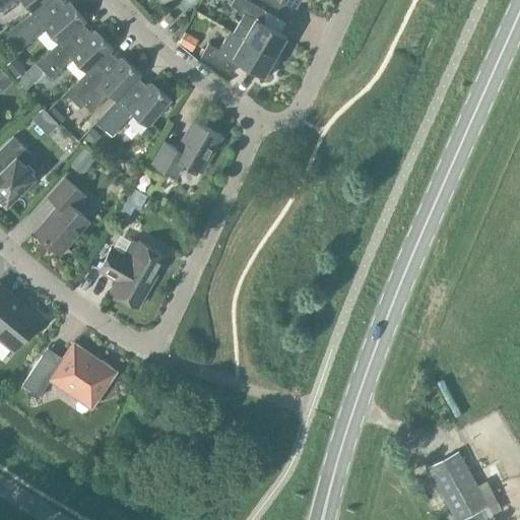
[(50,0),(0,0),(0,11),(14,0),(21,0),(31,13),(33,13),(44,4),(44,5),(50,0)]
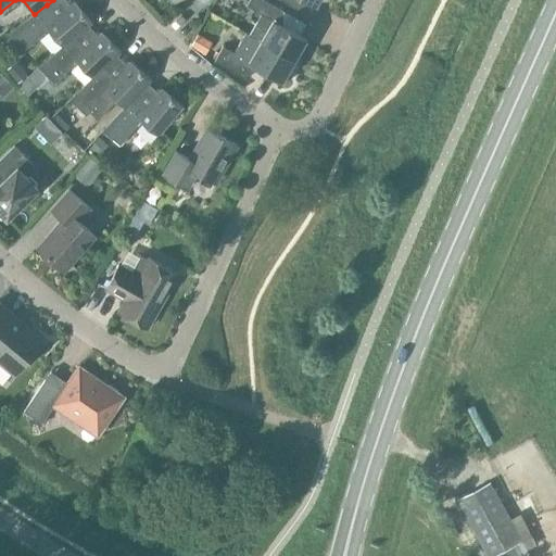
[(252,36),(298,63),(299,62),(303,46),(306,39),(277,23),(283,11),(263,0),(250,0),(247,5),(262,14),(250,35),(252,37),(252,36)]
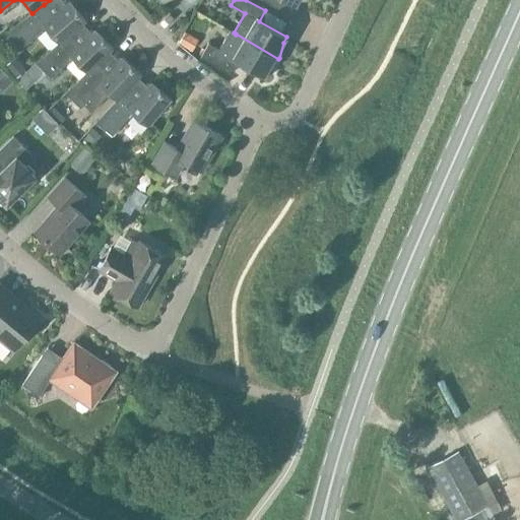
[(33,13),(31,13),(8,31),(22,48),(45,28),(58,44),(59,44),(70,35),(86,21),(69,2),(54,15),(44,5),(44,4),(33,13)]
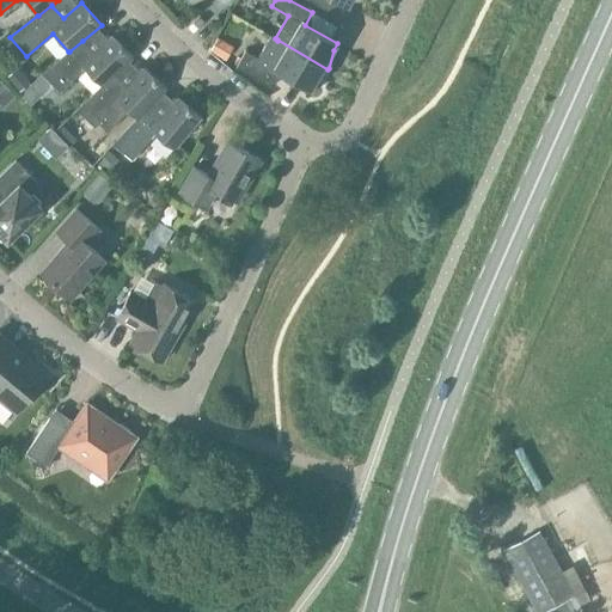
[(69,51),(68,51),(42,74),(60,92),(85,68),(102,86),(115,74),(133,57),(112,36),(95,53),(83,41),(69,51)]
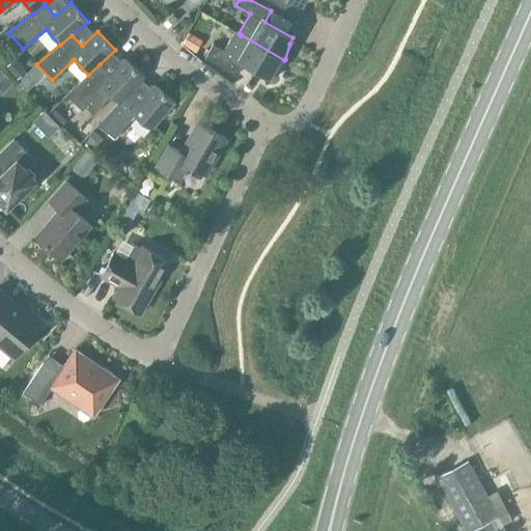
[(233,75),(242,61),(270,78),(273,72),(283,61),(284,60),(241,34),(241,35),(239,33),(234,31),(224,51),(213,45),(205,58),(233,75)]
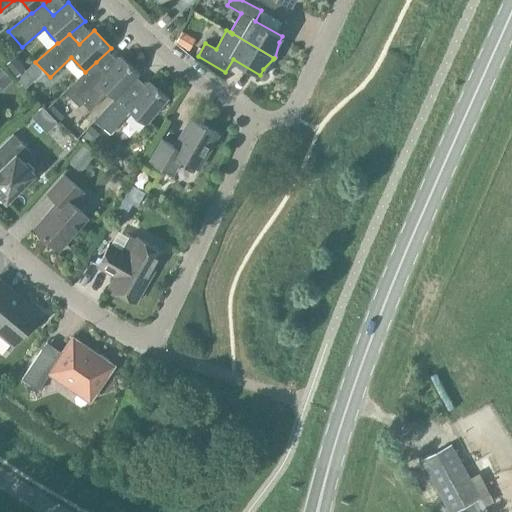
[(85,72),(64,92),(80,107),(83,103),(90,111),(107,92),(114,99),(115,99),(125,88),(125,89),(139,74),(121,57),(107,72),(96,62),(85,72)]
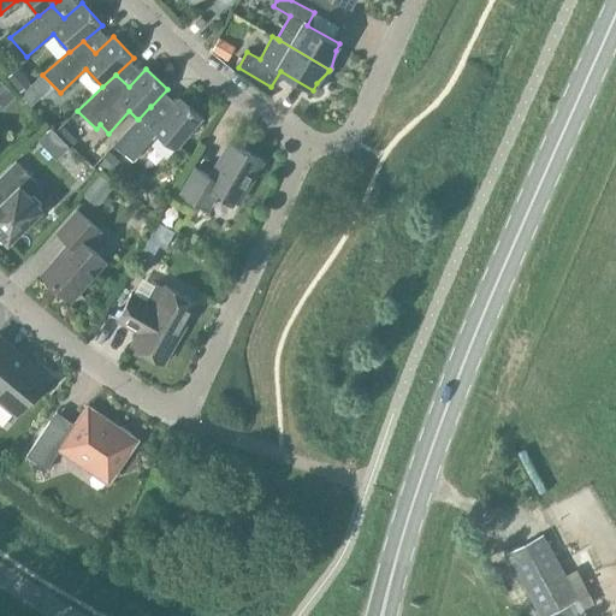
[(0,102),(12,112),(23,100),(1,82),(0,83),(0,102)]
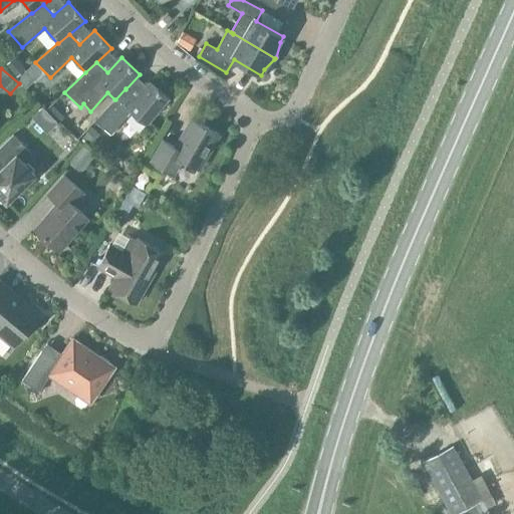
[(115,99),(114,99),(94,120),(111,135),(130,111),(147,125),(169,98),(150,82),(137,98),(125,89),(125,88),(115,99)]
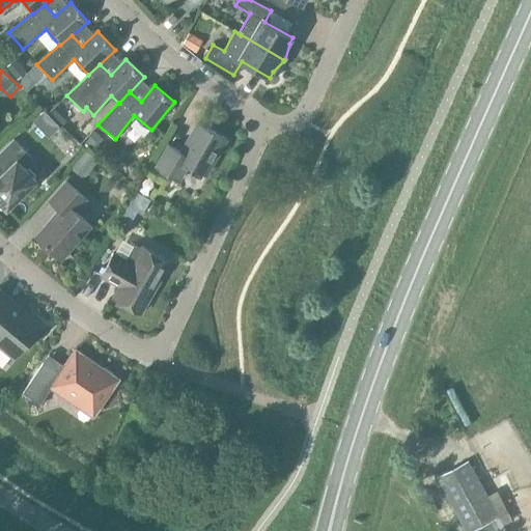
[(39,126),(54,141),(63,132),(49,116),(39,126)]
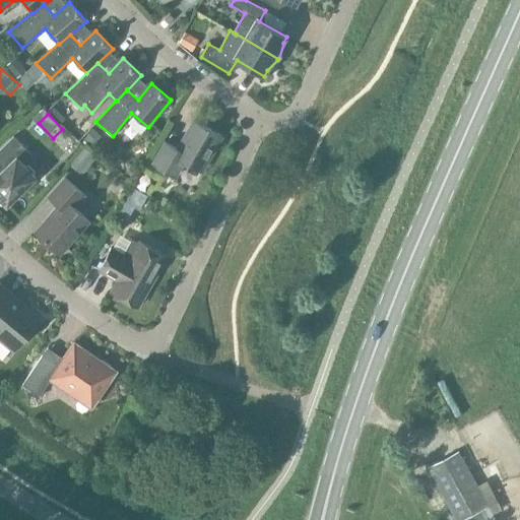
[(188,164),(201,171),(221,136),(194,121),(178,149),(166,142),(152,164),(176,177),(182,166),(188,164)]
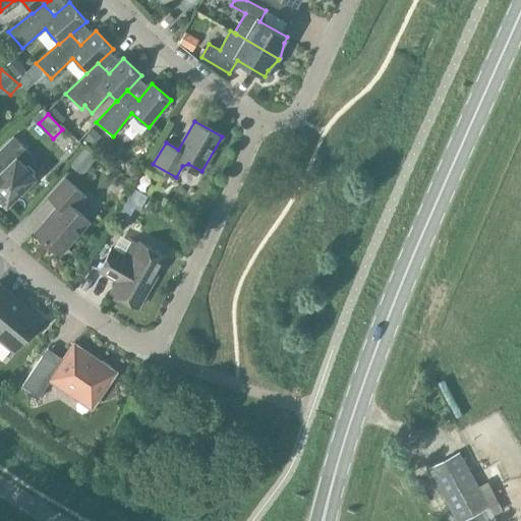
[(90,125),(79,135),(88,143),(98,133),(90,125)]
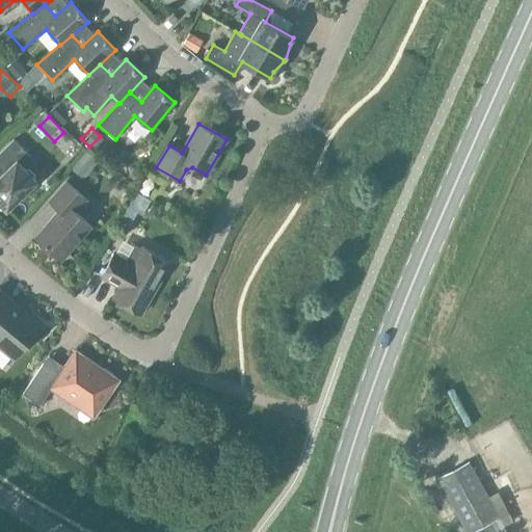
[(14,139),(0,152),(0,169),(3,174),(0,176),(0,203),(6,210),(36,181),(23,167),(32,159),(14,139)]
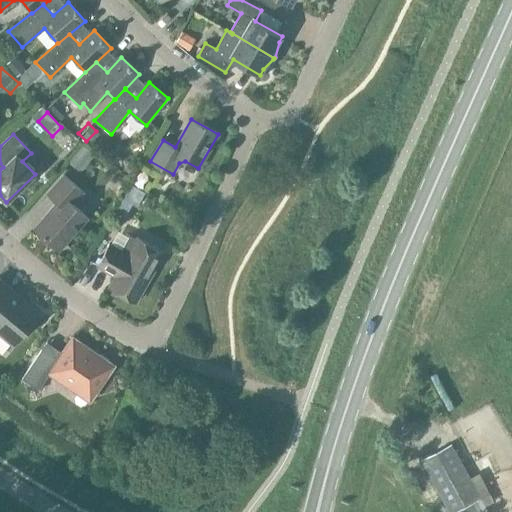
[(83,192),(64,175),(47,194),(58,203),(36,229),(58,249),(86,217),(72,204),(83,192)]
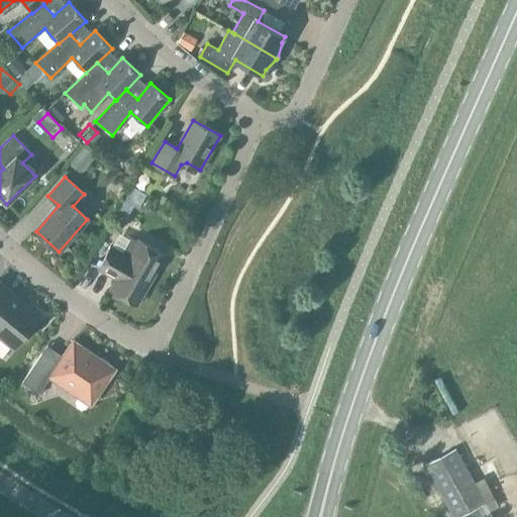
[(140,192),(125,206),(138,221),(154,207),(140,192)]
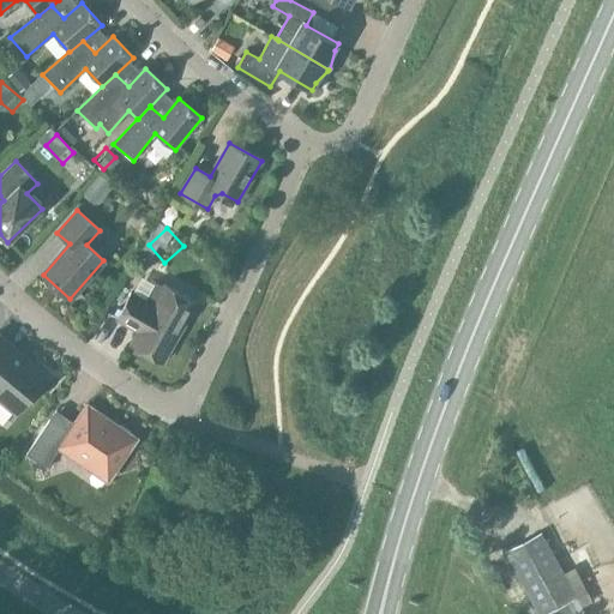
[(163,363),(196,306),(154,282),(144,300),(132,293),(116,319),(138,332),(131,344),(163,363)]
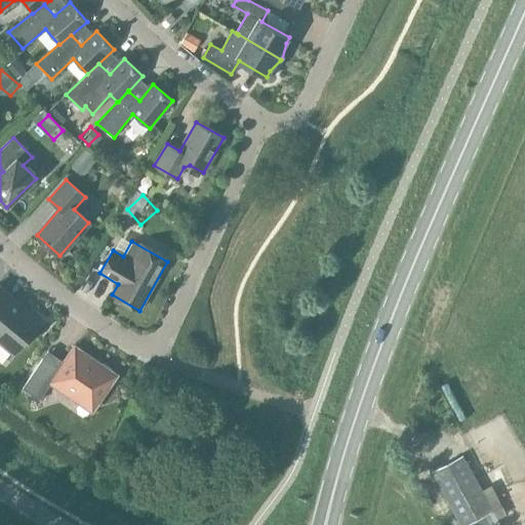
[(0,341),(14,353),(39,323),(13,301),(14,299),(0,287),(0,341)]
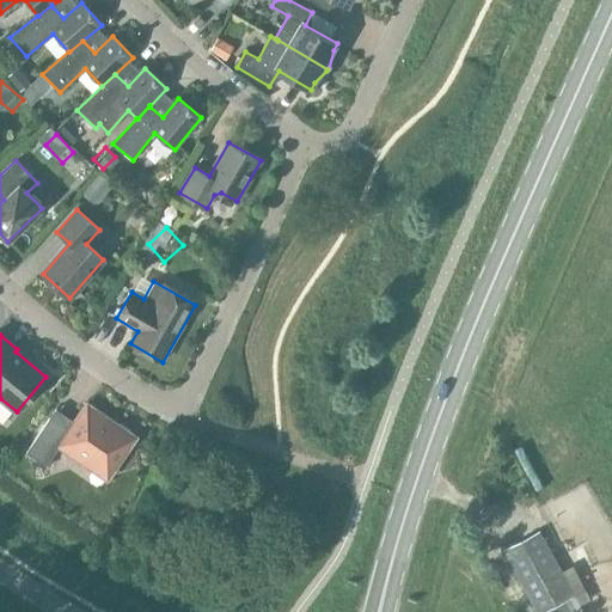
[(47,466),(60,447),(108,479),(135,438),(130,434),(130,432),(121,424),(118,426),(87,404),(68,432),(49,418),(26,452),(47,466)]
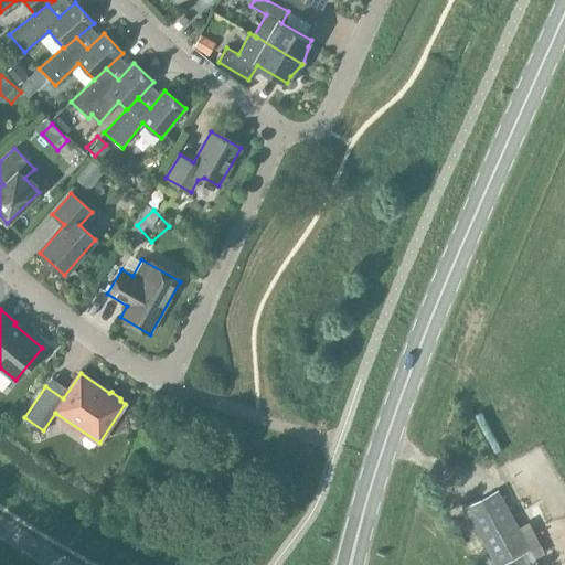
[(492,556),(523,539),(498,492),(466,509),(492,556)]
